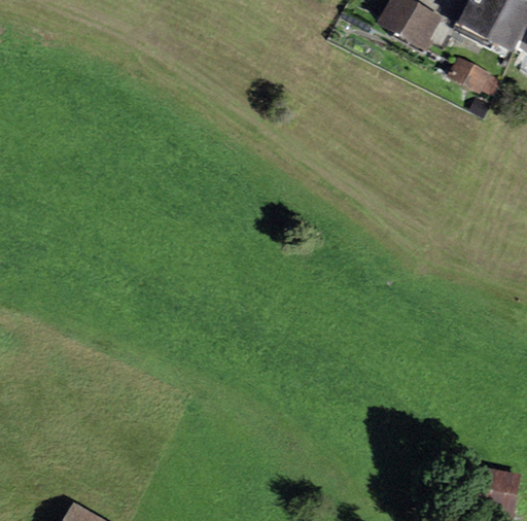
[(443,15),(413,0),(388,0),(374,28),(424,55),(432,38),(430,37),(443,15)]
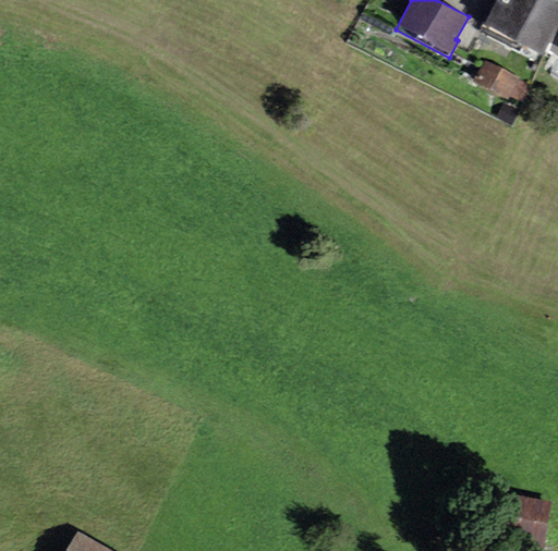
[(495,0),(481,32),(541,61),(557,25),(557,0),(495,0)]
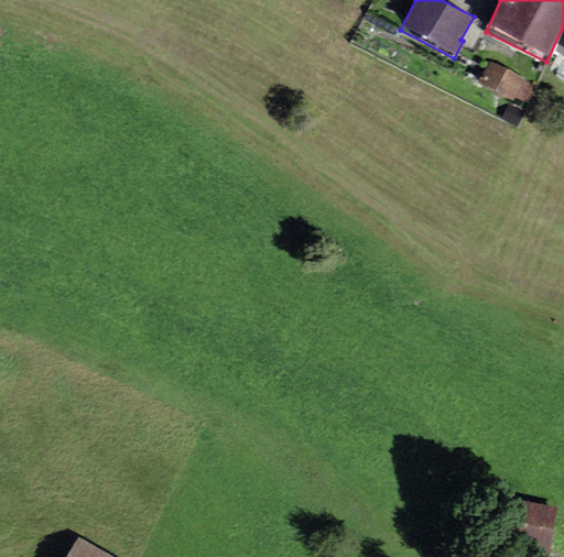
[(537,82),(489,58),(477,83),(512,101),(514,96),(527,102),(537,82)]
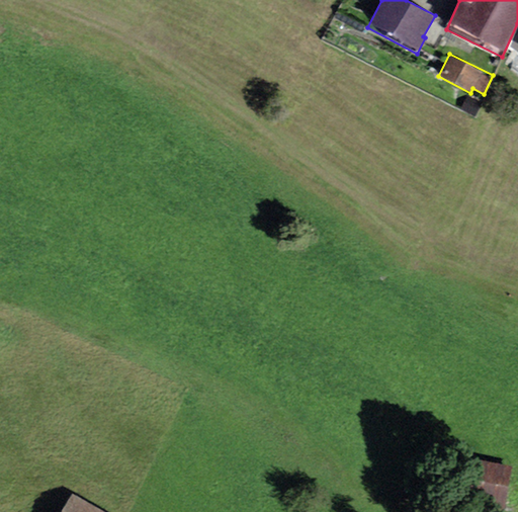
[(512,465),(464,455),(454,502),(503,511),(512,465)]
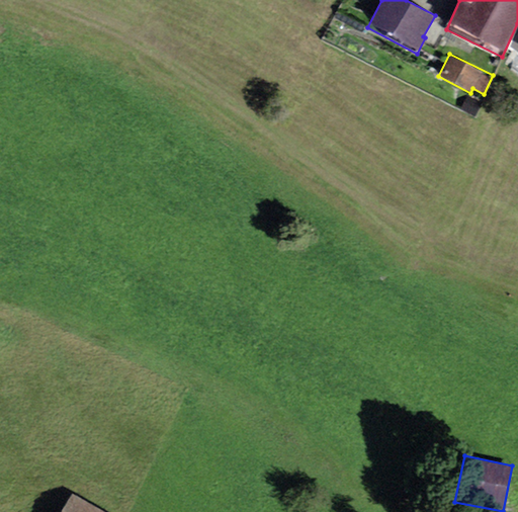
[(106,511),(72,495),(63,511),(106,511)]
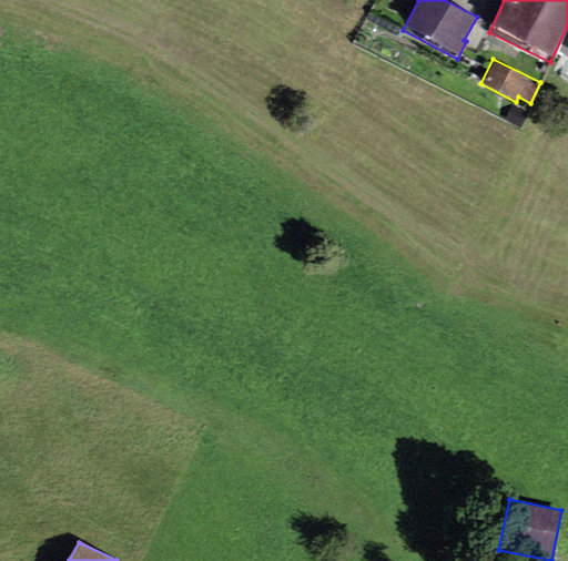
All buildings are outlined.
